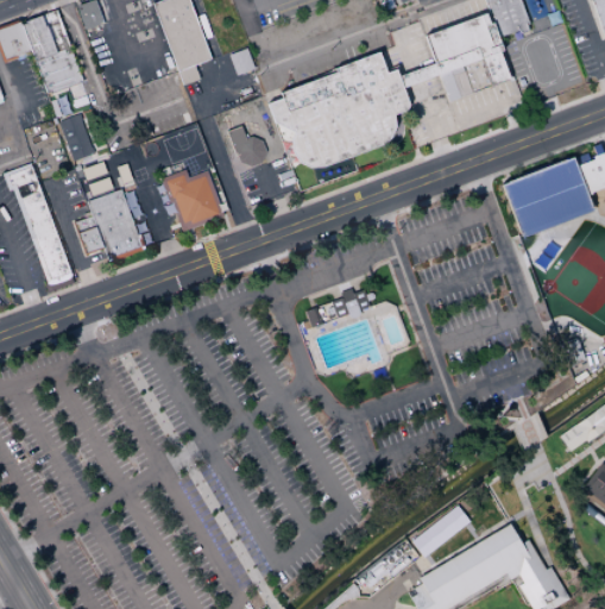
[(77,5),(90,0),(106,0),(114,20),(87,30),(77,5)]
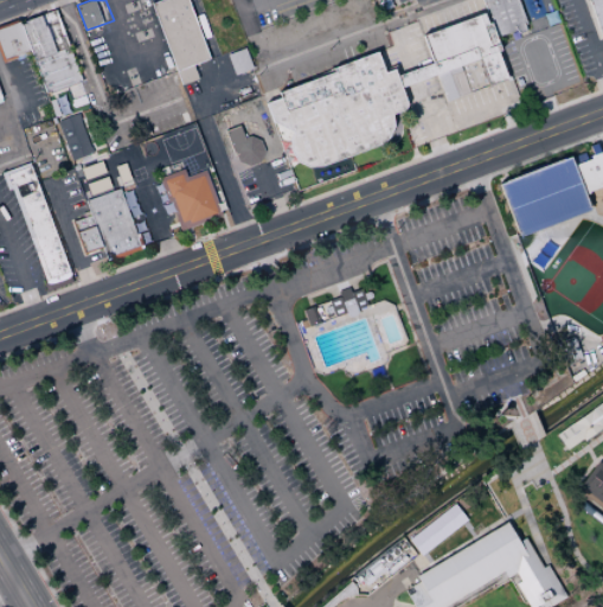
[(179,71),(154,4),(162,0),(190,0),(212,58),(212,59),(196,65),(179,71)]
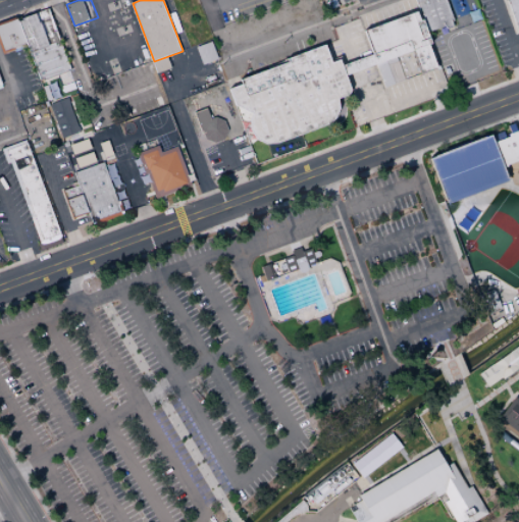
[(448,0),(456,20),(454,21),(455,27),(449,29),(447,25),(428,33),(423,18),(416,0),(448,0)]
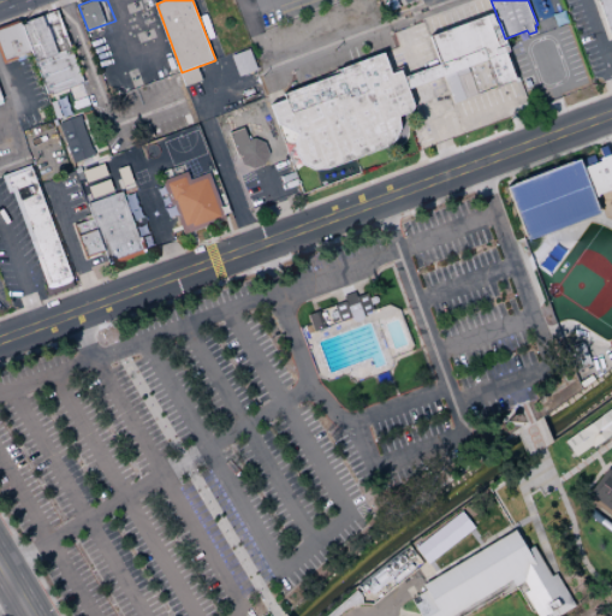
[(611,41),(596,0),(611,0),(611,41)]
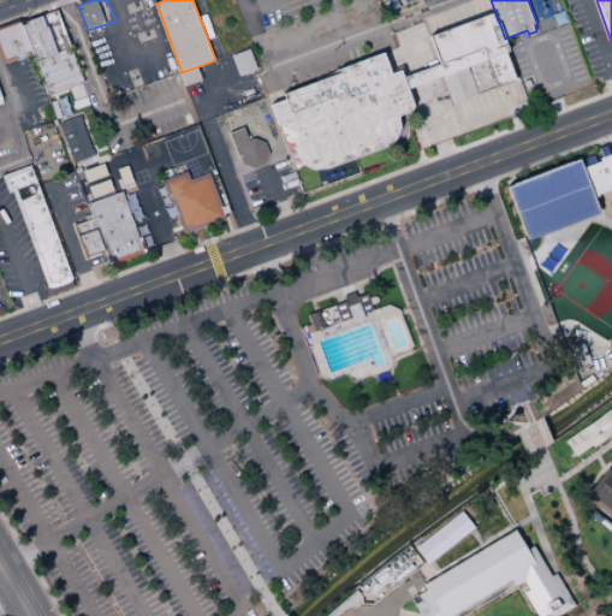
[(42,15),(58,9),(67,35),(60,37),(63,43),(55,47),(48,25),(46,27),(42,15)]
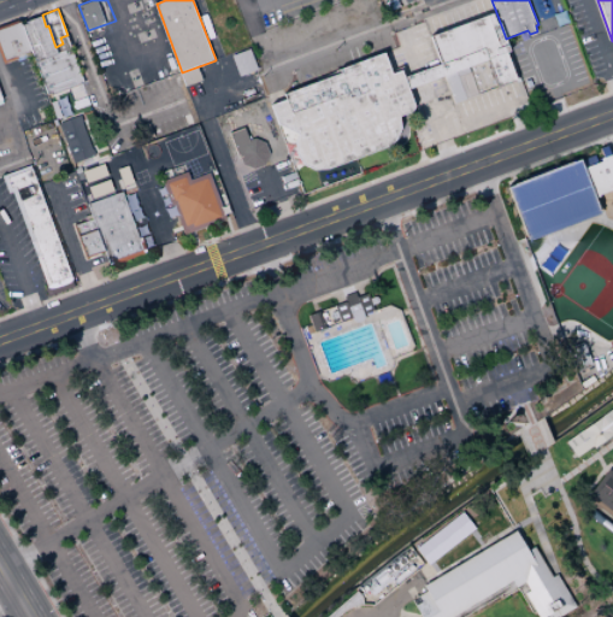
[(493,12),(497,23),(500,22),(506,39),(511,51),(507,52),(489,59),(484,47),(441,63),(430,36),(493,12)]
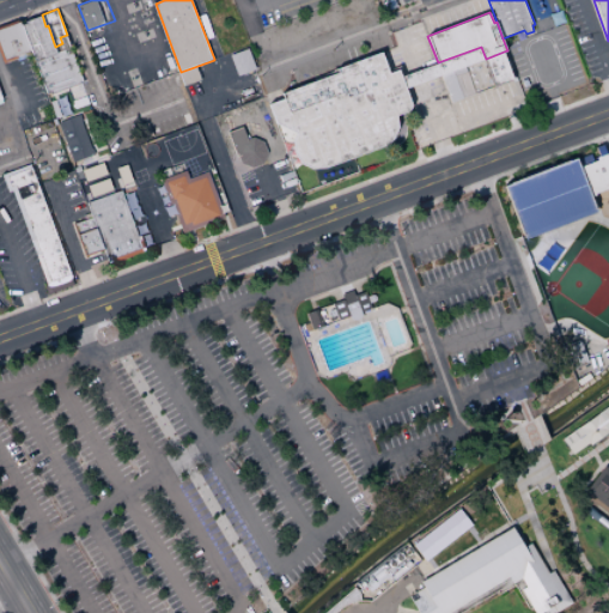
[(22,24),(25,23),(26,20),(42,14),(46,26),(48,25),(55,47),(56,52),(58,53),(35,61),(31,52),(22,24)]
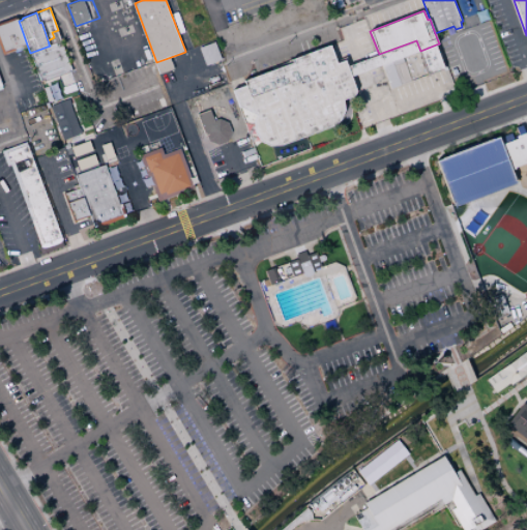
[(0,45),(0,23),(17,17),(19,21),(27,45),(16,49),(16,50),(3,54),(0,45)]
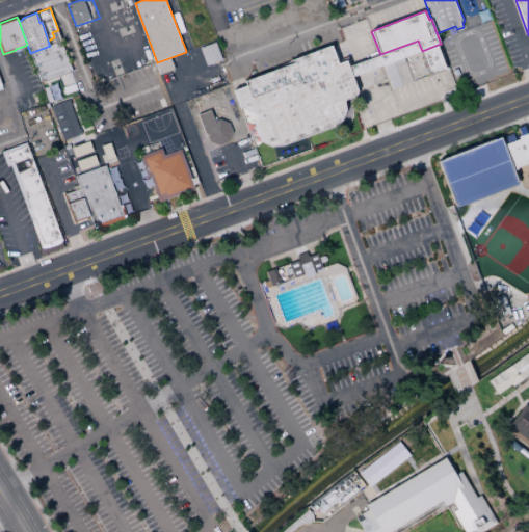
[(48,41),(54,37),(52,32),(58,30),(63,45),(58,47),(56,42),(49,45),(48,41)]
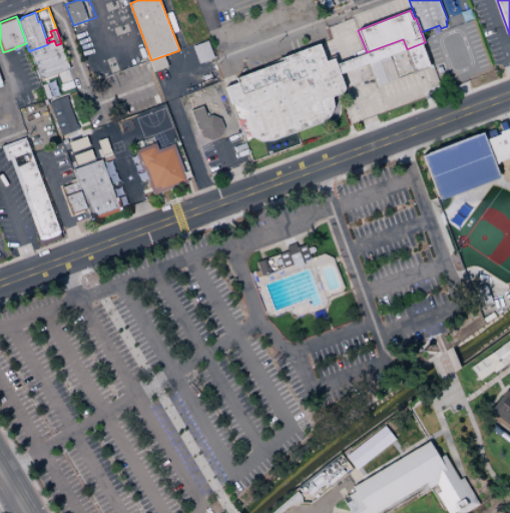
[(407,49),(391,55),(380,59),(371,62),(354,68),(341,73),(337,63),(351,58),(367,52),(403,39),(407,49)]
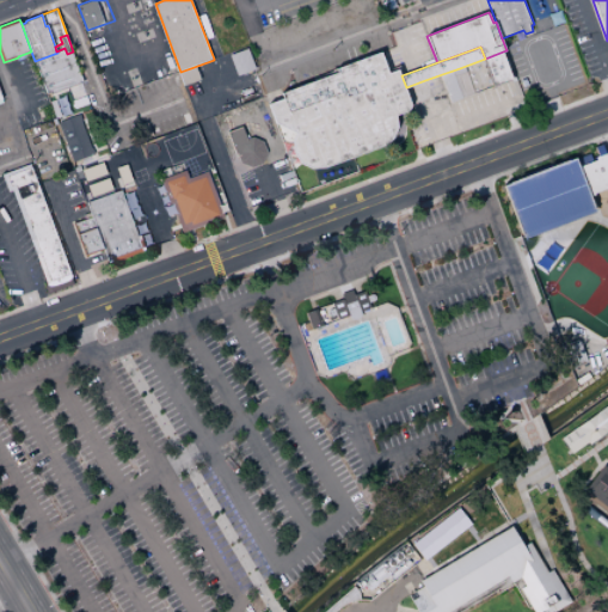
[(57,53),(56,51),(65,48),(67,54),(73,51),(85,81),(53,95),(51,92),(49,93),(48,93),(35,61),(57,53)]
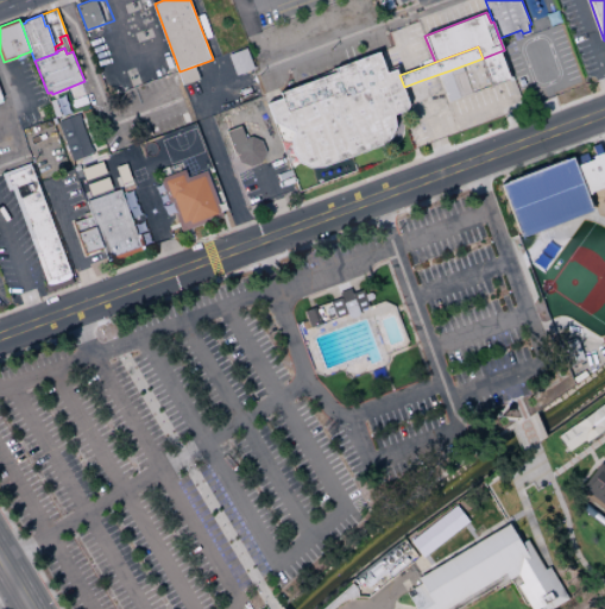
[(229,55),(249,48),(256,68),(237,75),(229,55)]
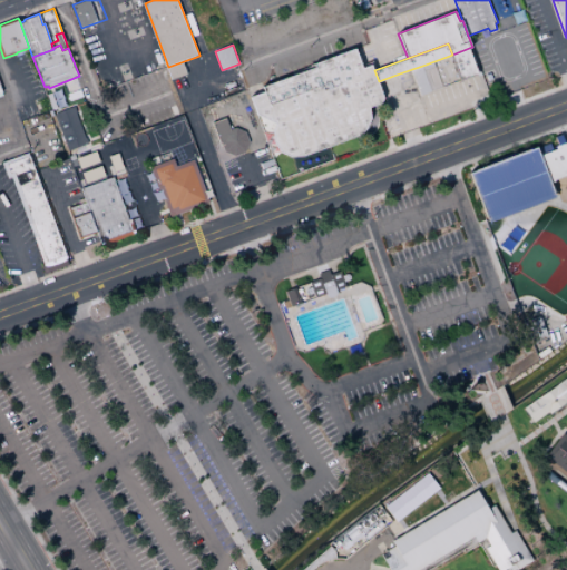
[(374,70),(372,64),(362,67),(355,48),(313,64),(314,67),(262,86),(264,91),(250,96),(252,102),(256,115),(258,116),(276,124),(273,130),(273,143),(281,151),(291,157),(304,156),(357,137),(367,130),(372,119),(371,107),(381,104),(384,98),(379,81),(374,70)]
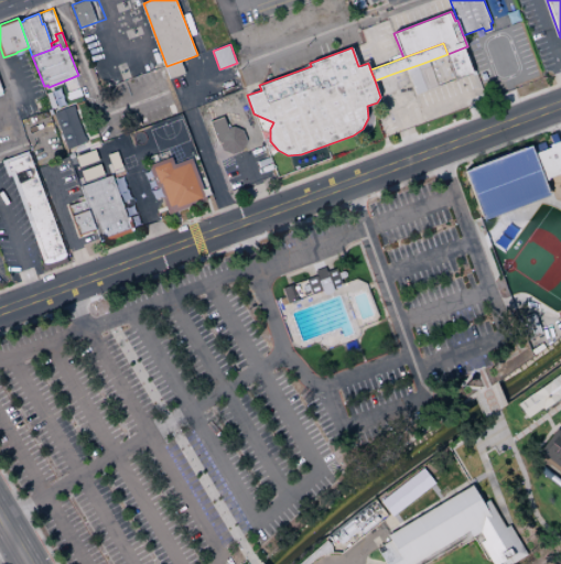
[(448,54),(456,80),(474,74),(464,47),(448,54)]
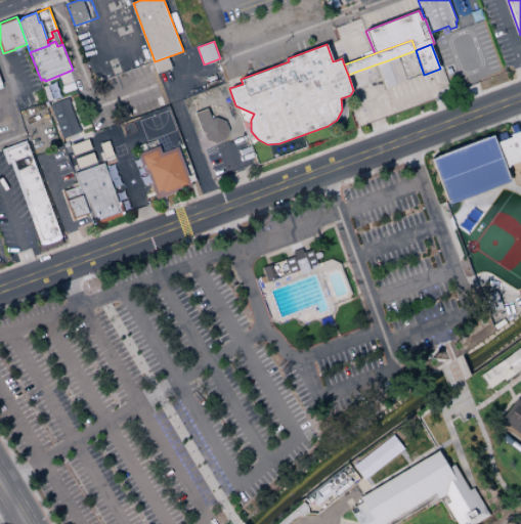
[(155,61),(159,74),(173,69),(169,56),(155,61)]
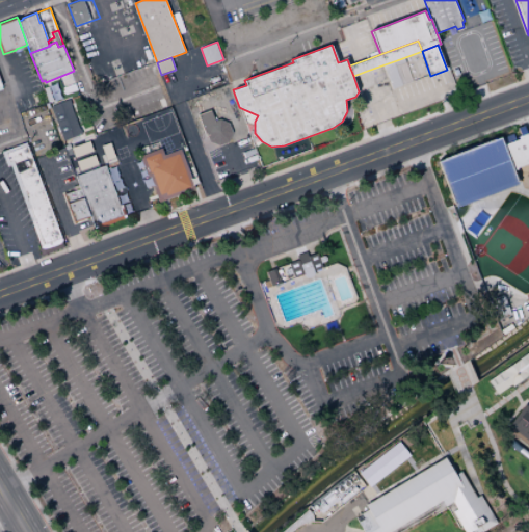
[(405,57),(415,82),(403,85),(394,61),(405,57)]
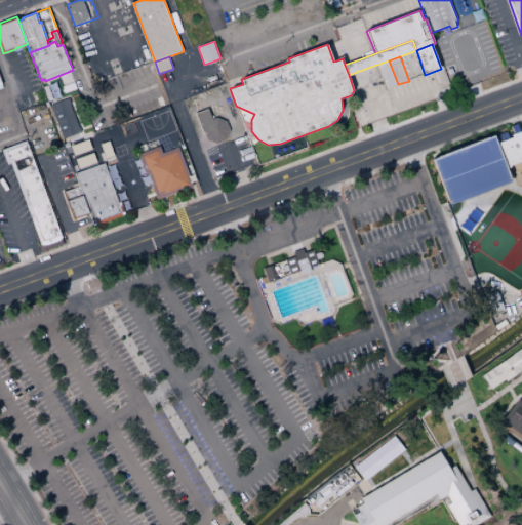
[(389,61),(398,84),(389,88),(379,64),(389,61)]
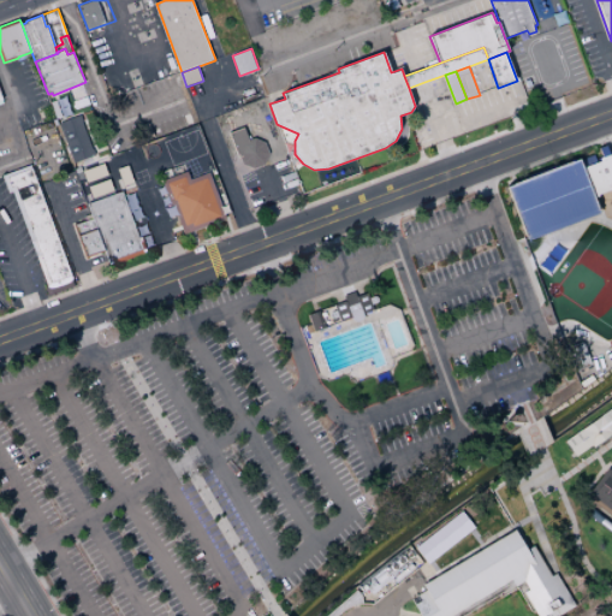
[(272,111),(267,112),(272,126),(277,125),(277,124),(272,111)]
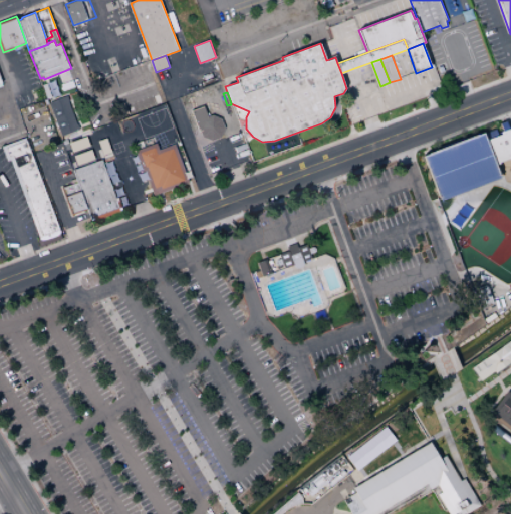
[(50,102),(68,95),(70,101),(69,101),(78,123),(80,130),(62,137),(50,102)]
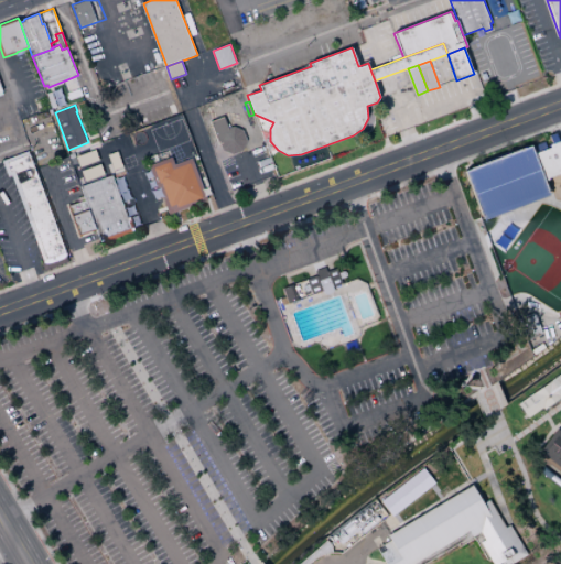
[(211,121),(225,116),(229,127),(234,126),(244,130),(248,140),(244,151),(234,154),(223,150),(220,143),(219,144),(211,121)]
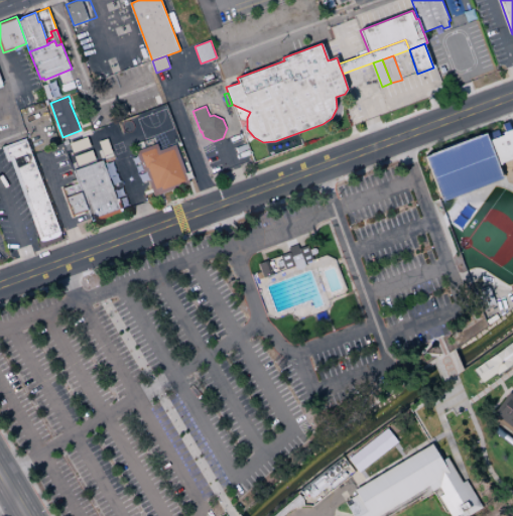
[(512,129),(503,133),(503,135),(489,140),(499,165),(503,164),(503,163),(512,159),(512,129)]
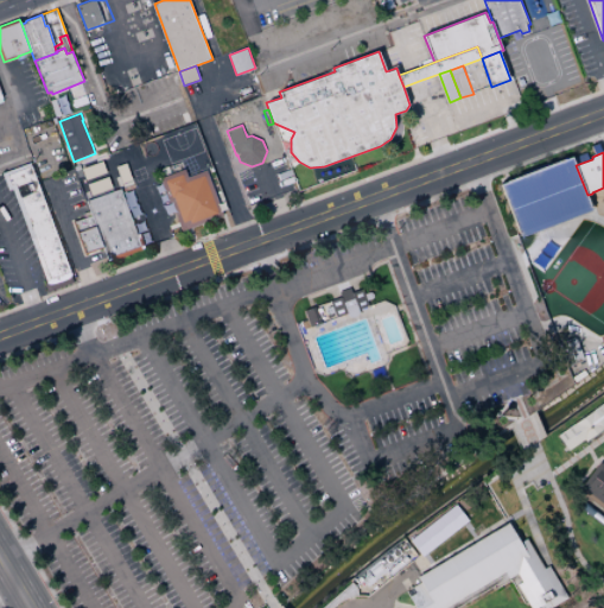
[(576,165),(572,157),(500,184),(521,238),(577,217),(593,210),(587,195),(576,165)]
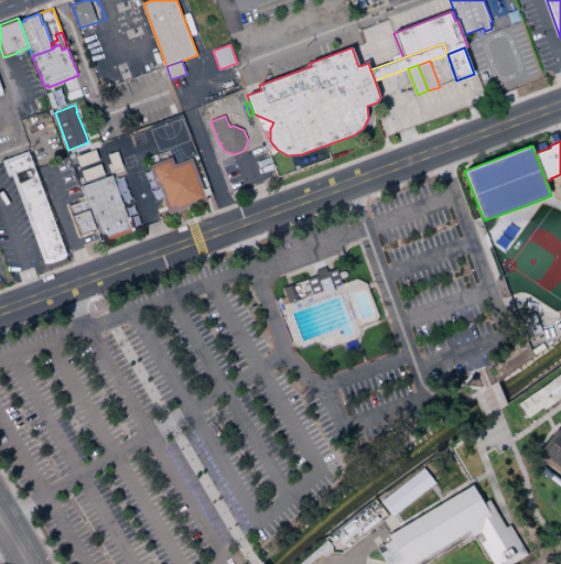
[(2,160),(29,150),(67,253),(44,262),(12,175),(8,176),(2,160)]
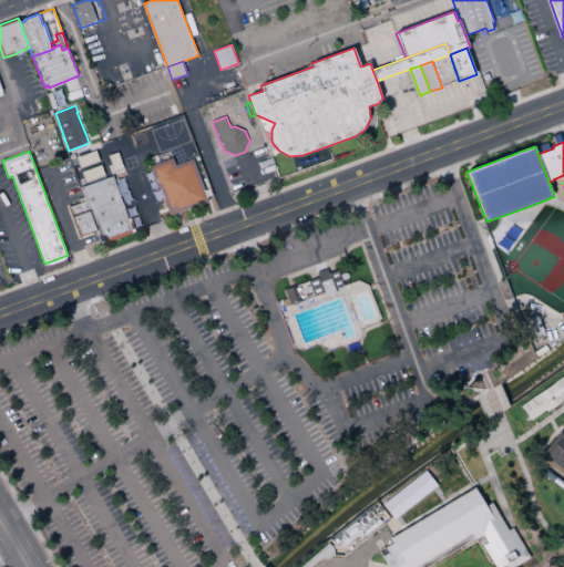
[(150,166),(174,156),(176,164),(194,158),(209,200),(171,216),(160,188),(159,189),(150,166)]
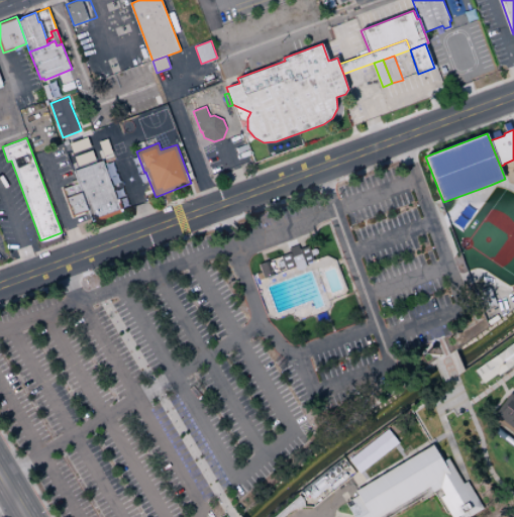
[(91,219),(88,211),(81,192),(78,181),(74,171),(104,161),(121,209),(91,219)]
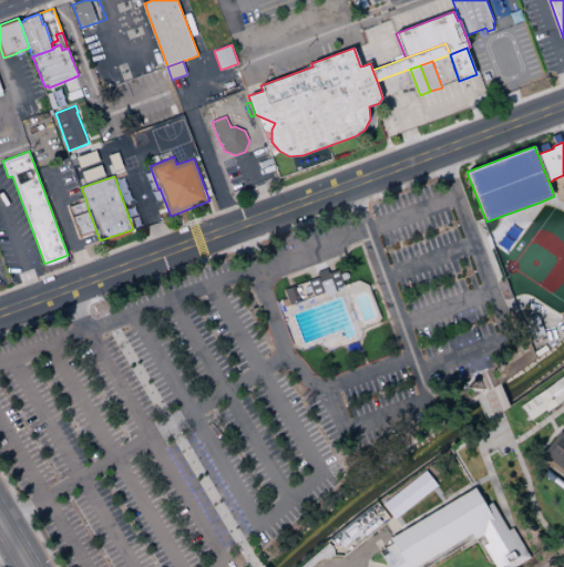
[(72,216),(68,205),(85,198),(89,210),(72,216)]
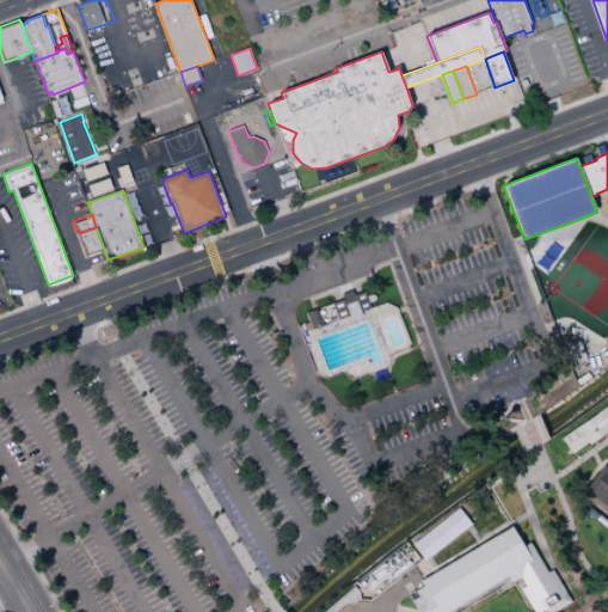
[(78,233),(96,227),(104,250),(85,257),(78,233)]
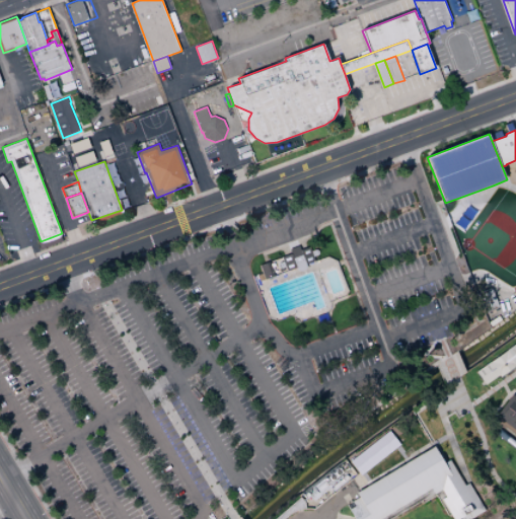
[(292,254),(261,265),(266,280),(316,263),(310,247),(301,250),(300,246),(291,249),(292,254)]
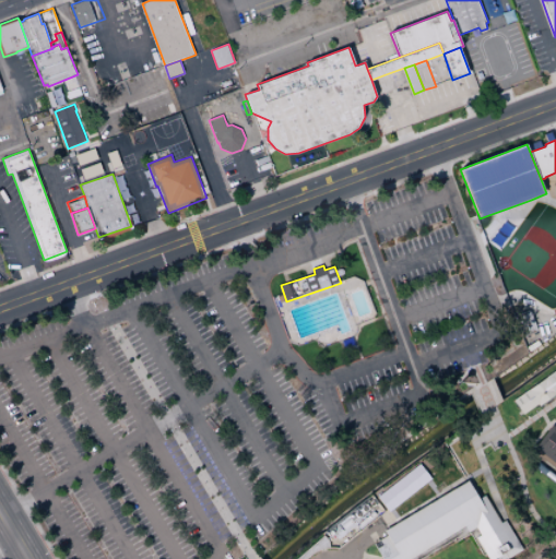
[(555,371),(513,400),(524,416),(555,394),(555,371)]
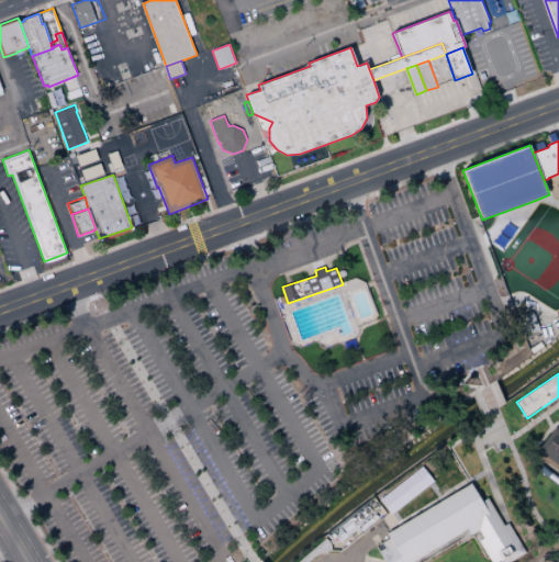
[(556,426),(558,428),(558,469),(536,450),(556,426)]
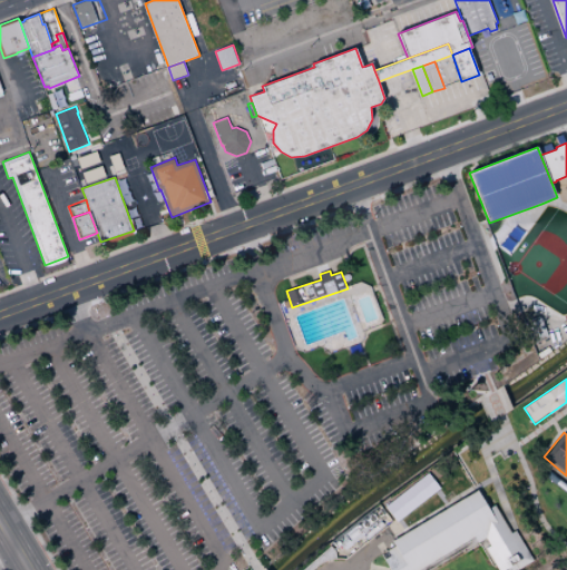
[(441,489),(429,473),(385,508),(398,522),(441,489)]
